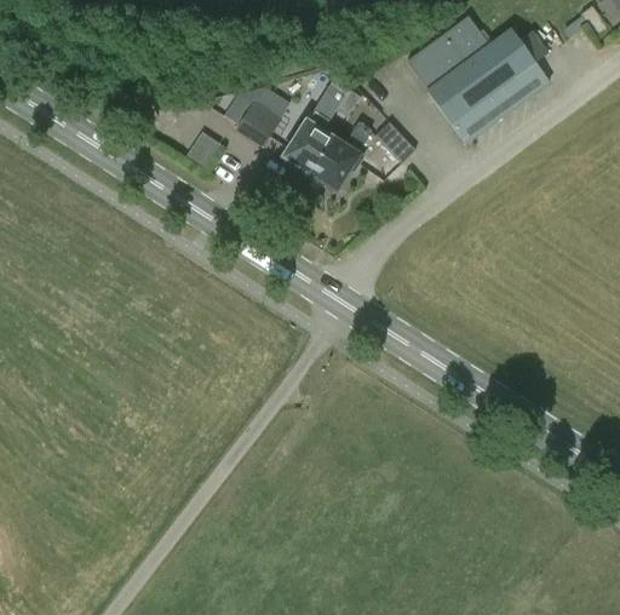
[(600,0),(596,3),(612,24),(619,18),(619,0),(600,0)]
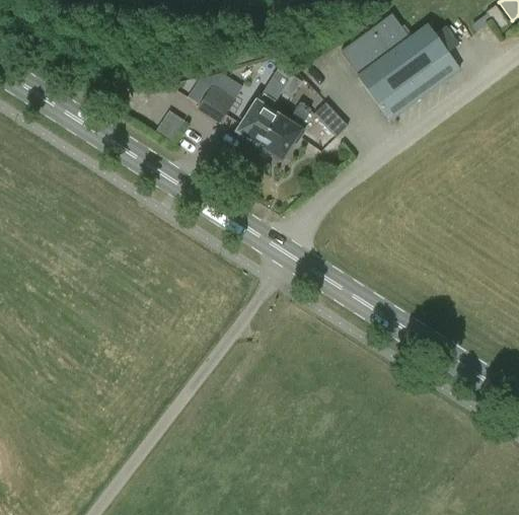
[(495,3),(486,10),(500,29),(510,22),(495,3)]
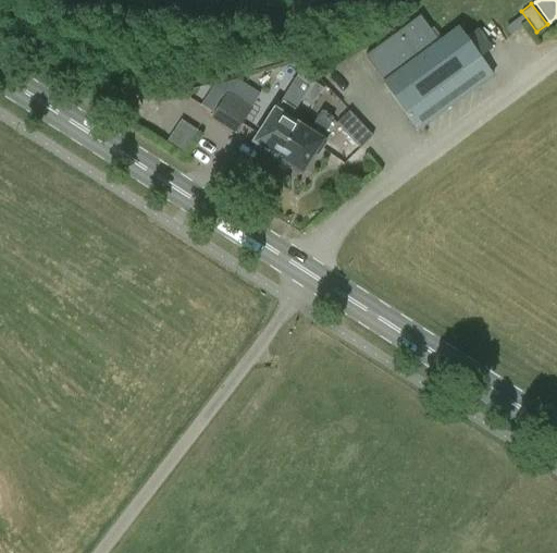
[(481,54),(492,47),(469,15),(437,38),(419,14),(364,54),(383,78),(418,126),(493,71),(481,54)]
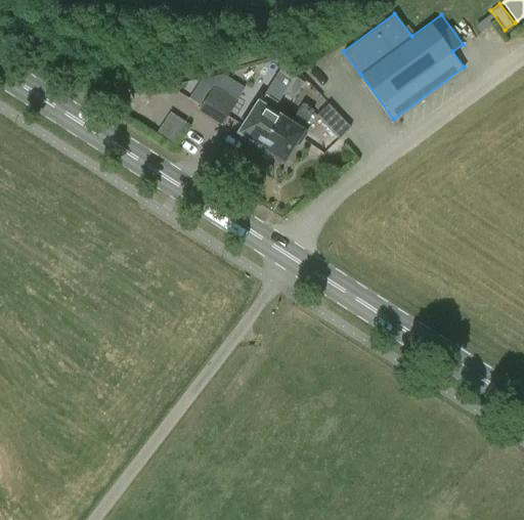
[(308,72),(324,90),(340,76),(322,57),(308,72)]
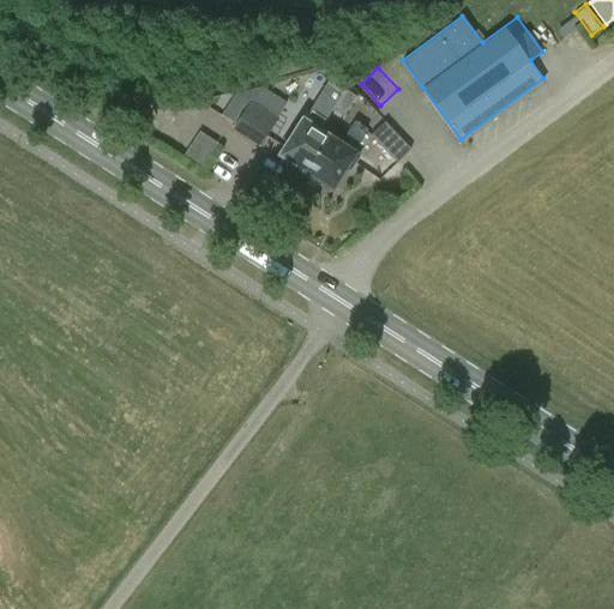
[(306,169),(330,133),(320,127),(345,86),(330,77),(306,118),(302,116),(292,133),(295,136),(283,154),(306,169)]
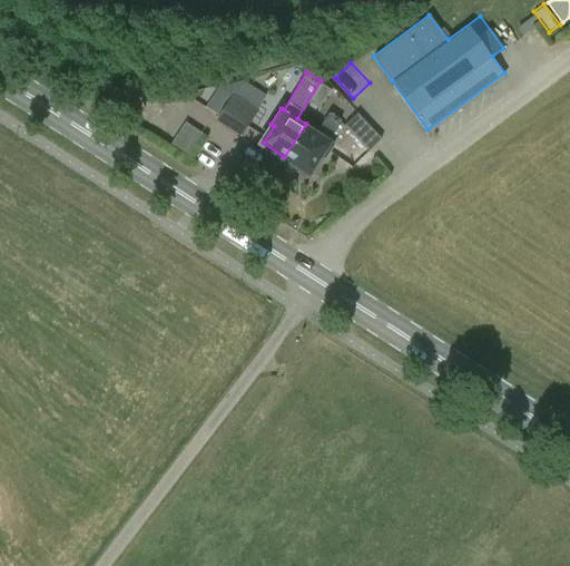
[(234,93),(217,118),(241,135),(258,109),(234,93)]
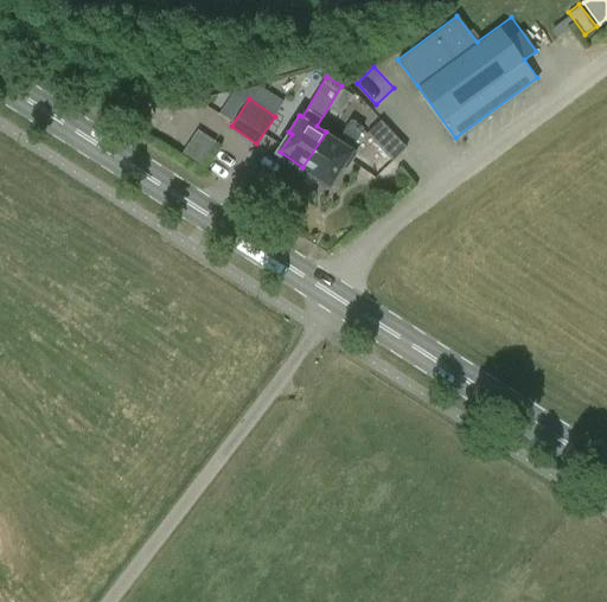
[(350,117),(337,139),(326,132),(302,167),(330,185),(340,166),(345,170),(358,149),(352,145),(364,127),(350,117)]
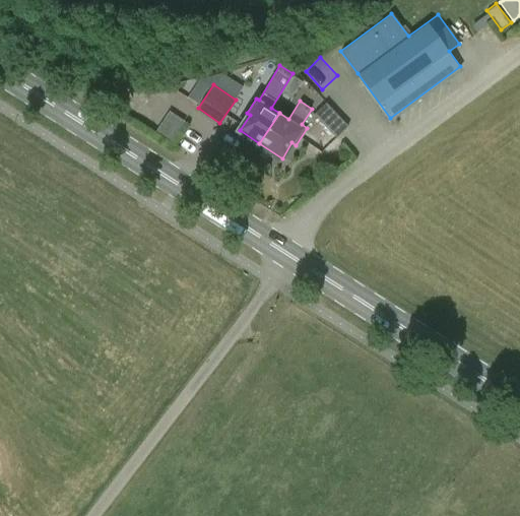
[(348,125),(326,103),(315,114),(337,136),(348,125)]
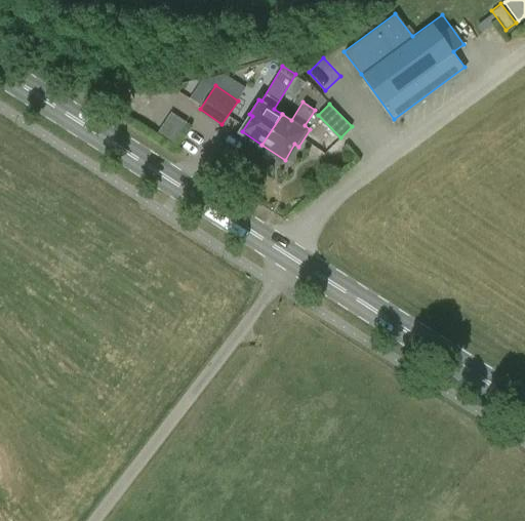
[(156,128),(178,143),(191,121),(168,108),(156,128)]
